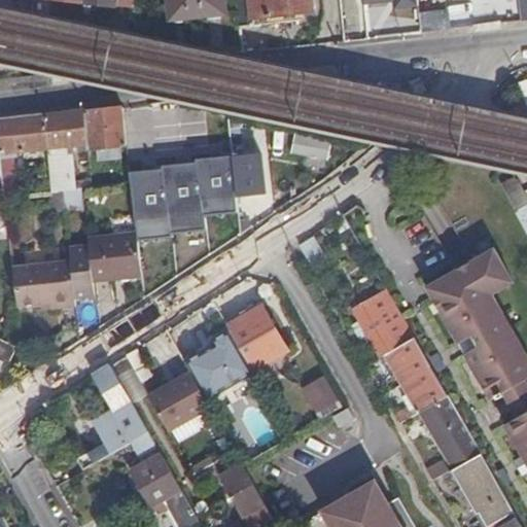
[(224,0),(170,0),(172,16),(225,11),(224,0)]
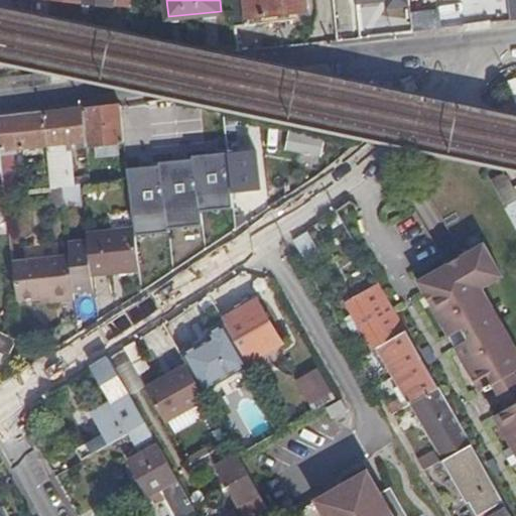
[(234,0),(237,29),(265,27),(265,19),(307,14),(305,0),(234,0)]
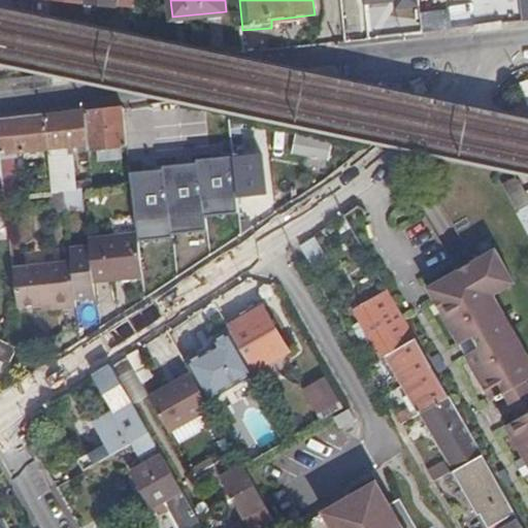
[(424,33),(454,30),(453,11),(423,14),(423,18),(424,33)]
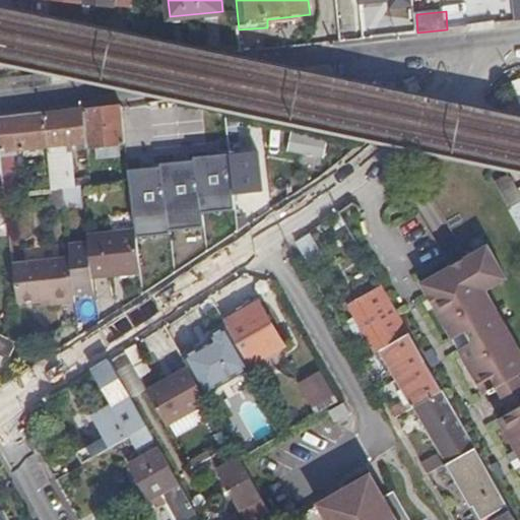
[(368,22),(370,38),(417,33),(416,17),(368,22)]
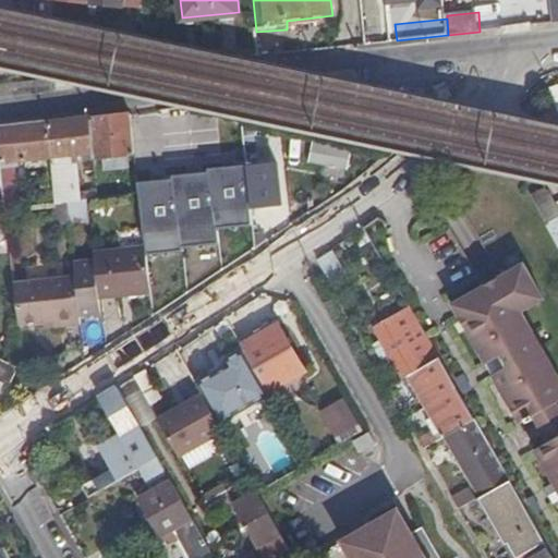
[(135,153),(129,112),(0,126),(0,136),(0,142),(3,162),(53,156),(58,201),(69,199),(81,198),(80,190),(76,160),(135,153)]
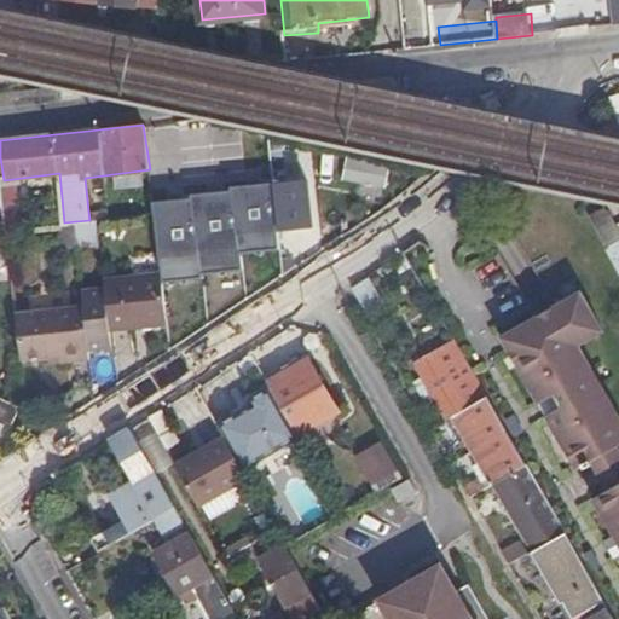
[(351,154),(345,178),(388,189),(395,165),(351,154)]
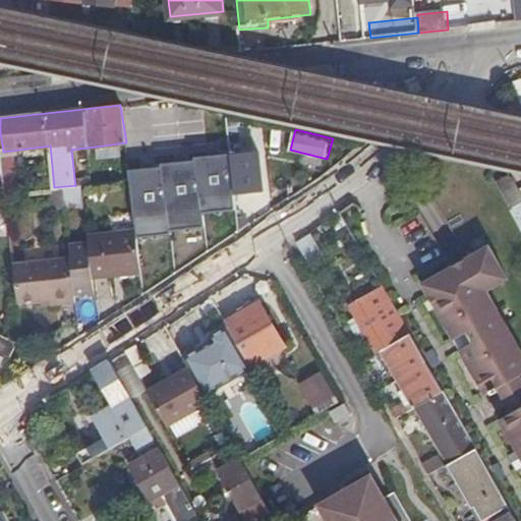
[(153,227),(223,218),(215,152),(143,162),(153,227)]
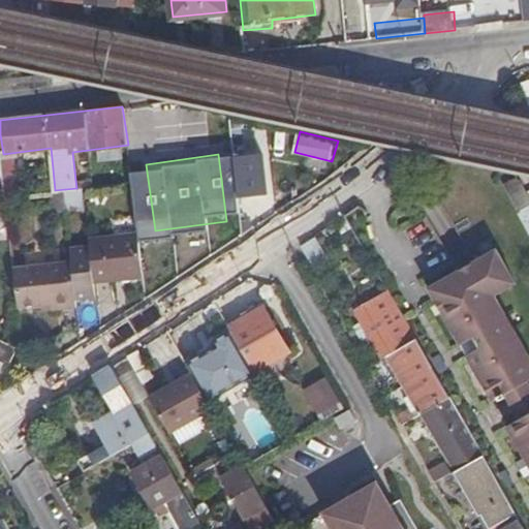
[(43,156),(25,159),(26,169),(44,166),(43,156)]
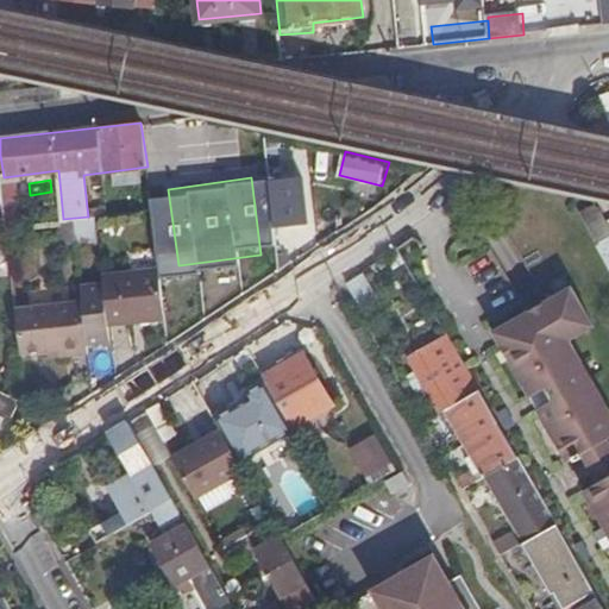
[(270,182),(276,228),(308,226),(302,180),(295,180),(270,182)]
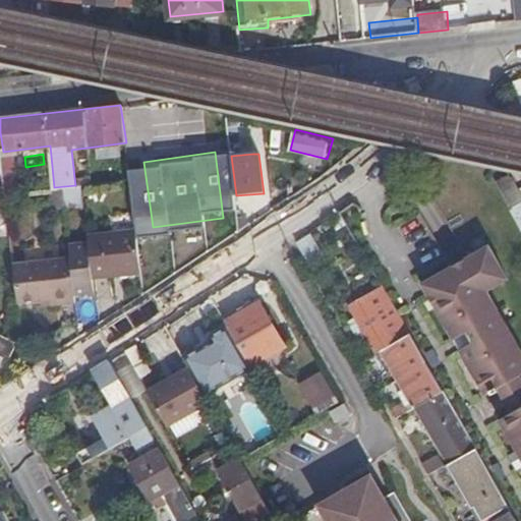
[(5,172),(6,179),(15,178),(13,155),(3,156),(5,172)]
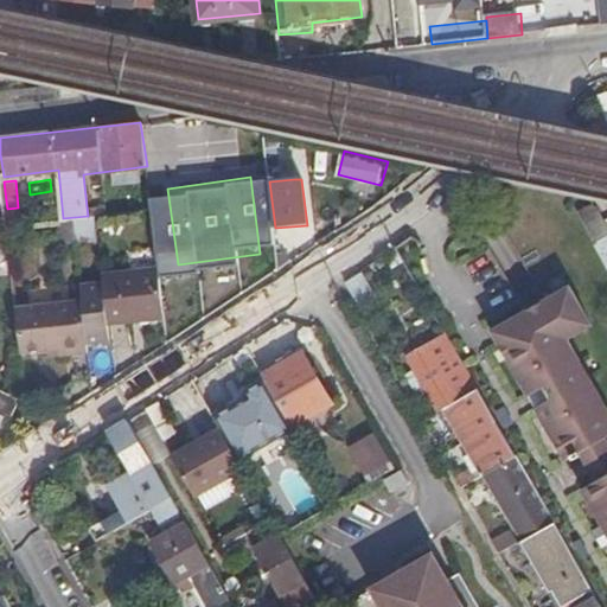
[(606,229),(593,199),(575,208),(592,241),(606,232),(606,229)]
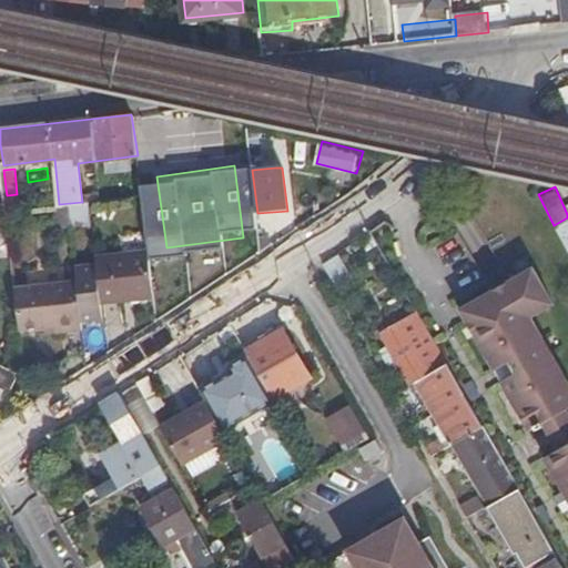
[(81,193),(82,202),(89,201),(95,200),(94,192),(81,193)]
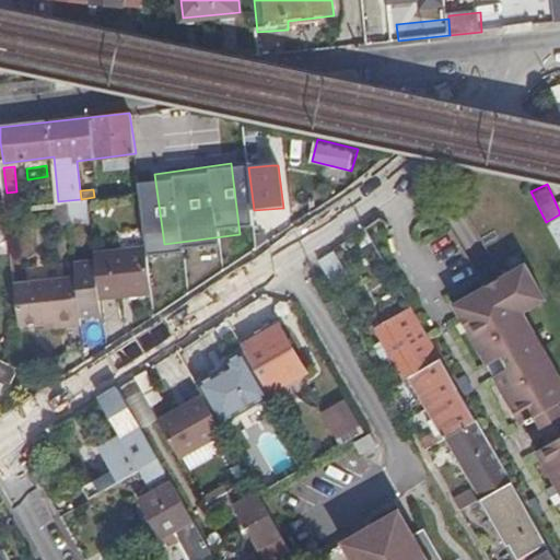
[(7,193),(8,207),(24,205),(23,190),(16,191),(7,193)]
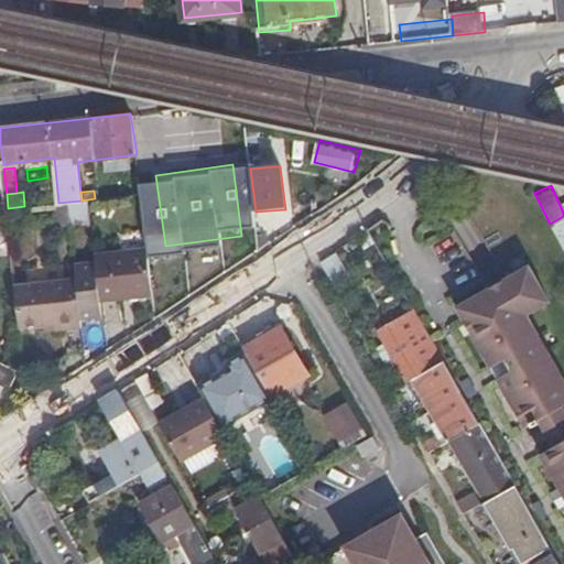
[(90,221),(88,199),(82,201),(69,202),(72,224),(90,221)]
